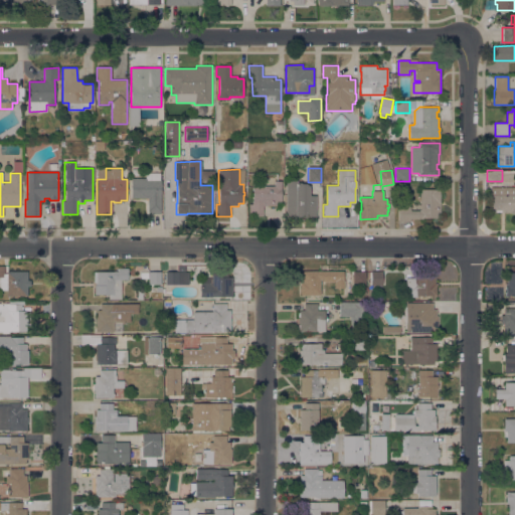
[(161,211),(160,211),(160,213),(149,214),(149,211),(148,211),(147,198),(131,198),(131,178),(147,178),(146,173),(160,173),(160,180),(161,180),(161,211)]
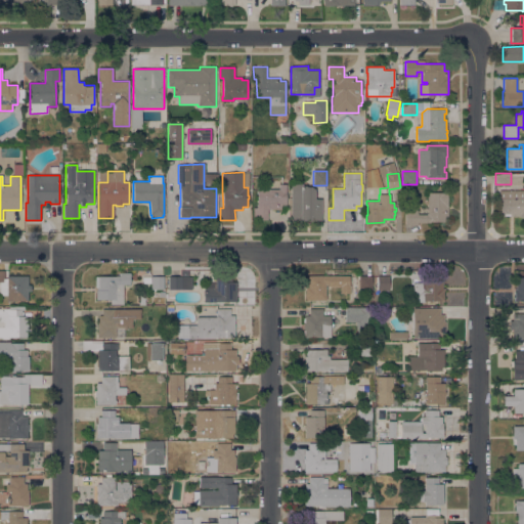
[(315,200),(321,200),(321,220),(291,220),(291,183),(302,183),(302,186),(306,186),(306,187),(311,187),(315,189),(315,200)]
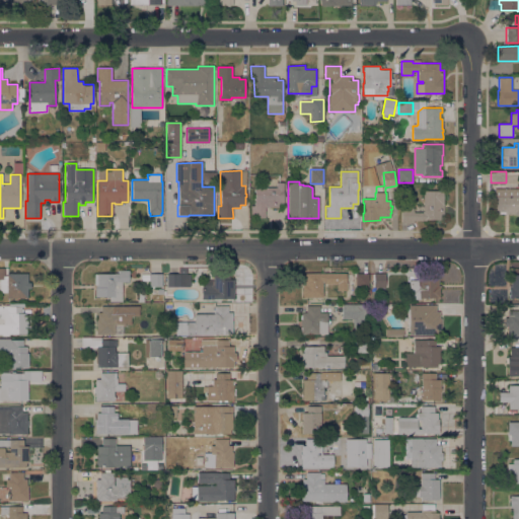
[(276,188),(276,182),(284,182),(284,188),(283,188),(283,204),(278,204),(278,207),(265,207),(265,218),(250,218),(250,206),(253,206),(253,205),(254,205),(254,188),(276,188)]
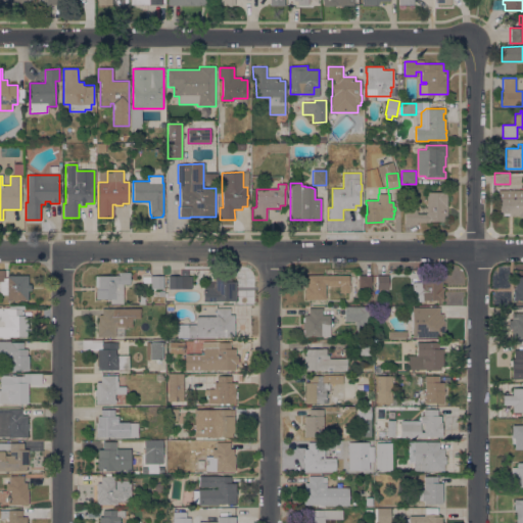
[(522,190),(522,217),(519,217),(519,216),(509,216),(509,215),(504,215),(504,216),(497,216),(497,190),(522,190)]
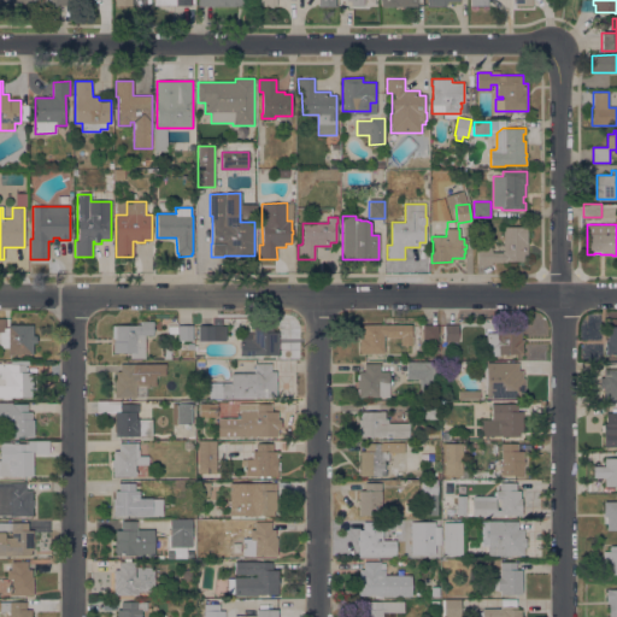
[(477,248),(474,248),(474,244),(479,244),(479,247),(492,247),(492,252),(504,252),(503,227),(522,227),(522,225),(527,225),(527,242),(528,242),(528,254),(523,254),(523,262),(506,262),(491,262),(491,265),(477,265),(477,248)]
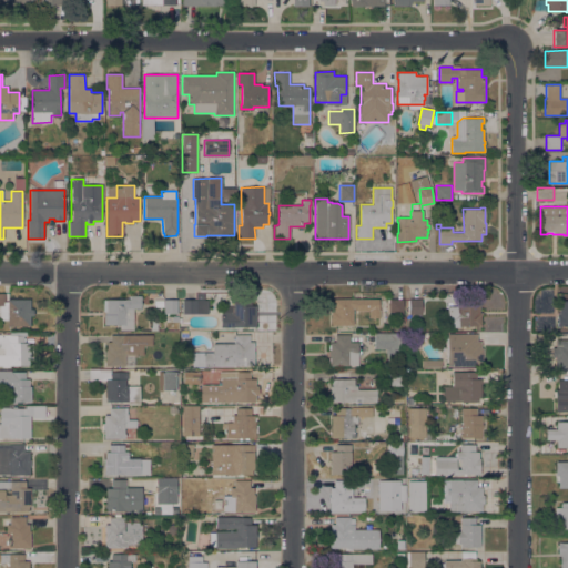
[(7,300),(30,300),(30,326),(7,326),(0,326),(0,293),(4,294),(4,302),(7,302),(7,300)]
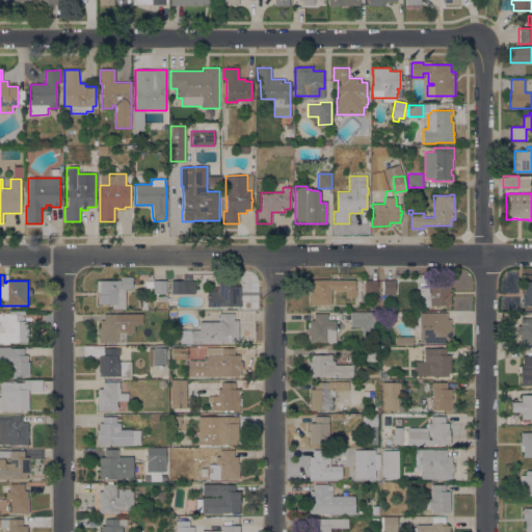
[(125,309),(112,310),(112,304),(98,304),(98,295),(98,292),(97,292),(97,281),(122,281),(121,277),(132,277),(132,289),(125,289),(125,309)]
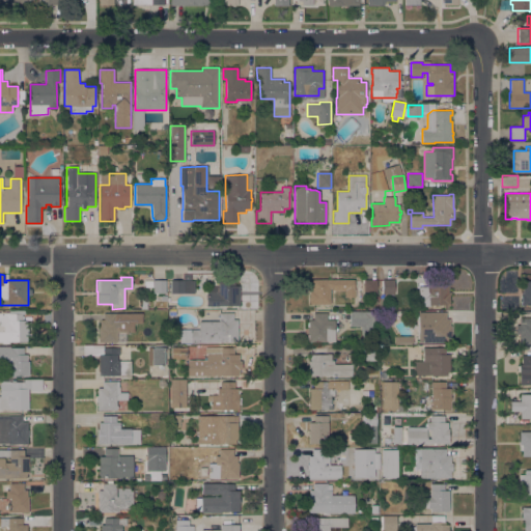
[(239,306),(206,306),(206,295),(207,295),(207,287),(218,287),(218,279),(234,279),(234,286),(239,286),(239,306)]
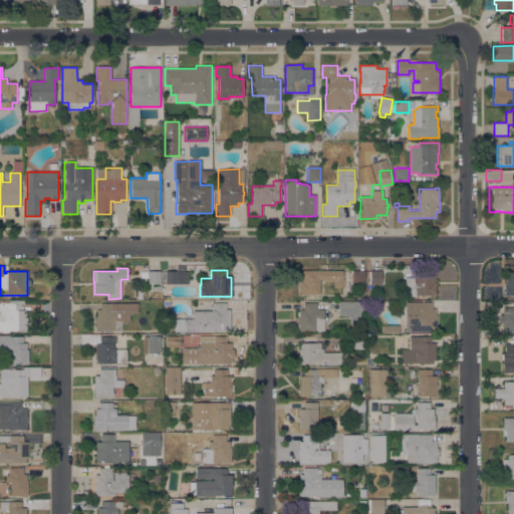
[(342,270),(342,280),(343,280),(343,288),(337,288),(337,287),(333,287),(333,281),(319,281),(319,294),(299,294),(299,282),(302,282),(302,271),(342,270)]
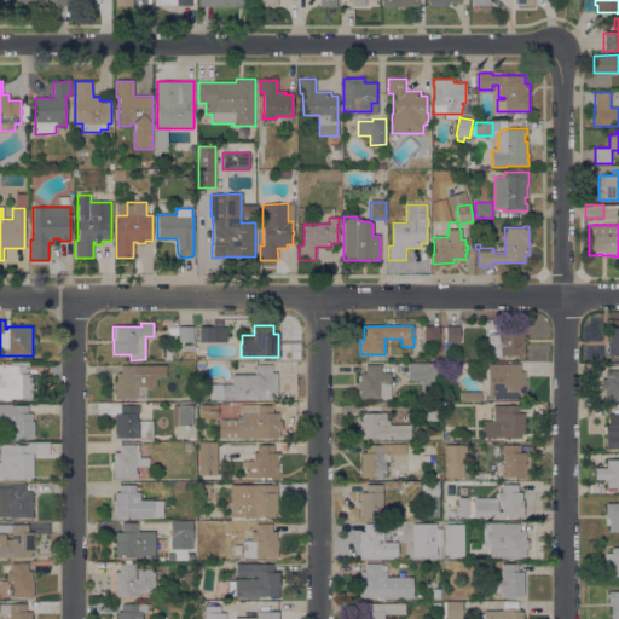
[(194,342),(178,342),(178,327),(192,327),(194,342)]
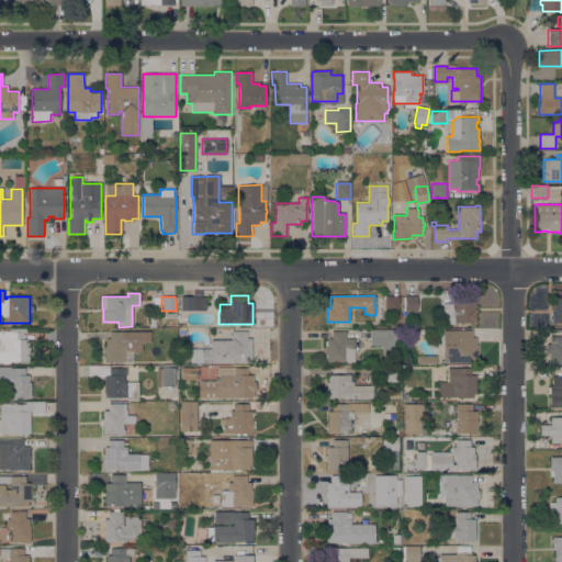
[(205,296),(205,311),(180,311),(180,296),(205,296)]
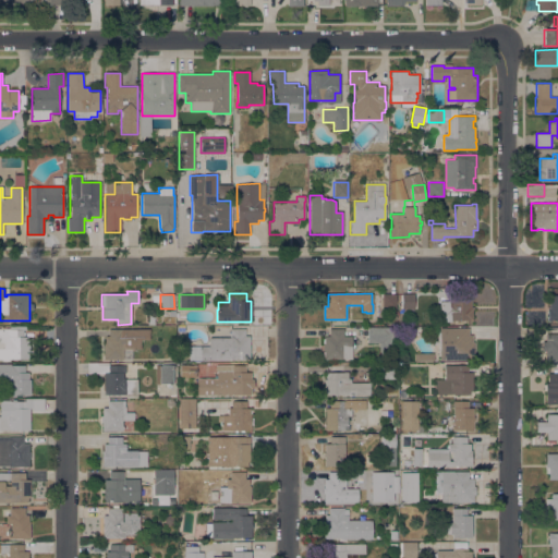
[(396,308),(383,308),(383,294),(396,294),(396,308)]
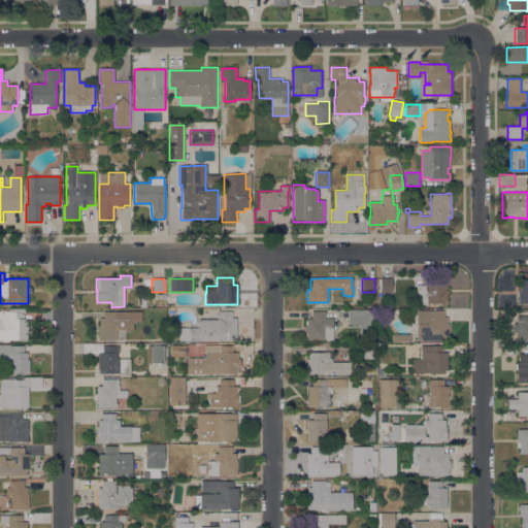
[(392,278),(392,292),(380,292),(380,278),(392,278)]
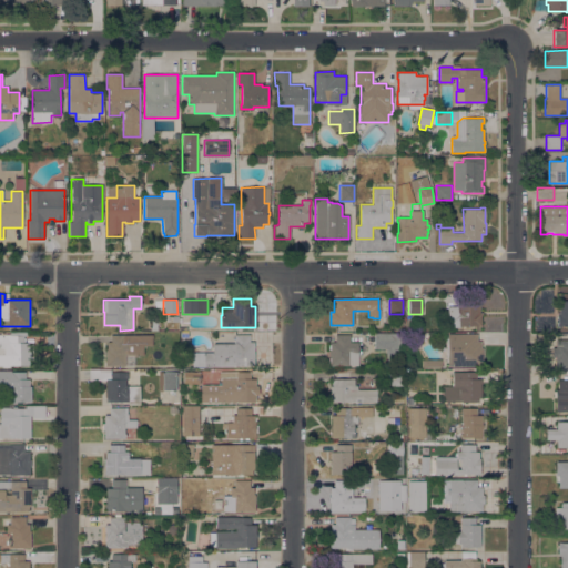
[(479,313),(482,313),(482,315),(480,315),(480,326),(459,326),(459,327),(452,327),(452,323),(447,323),(447,306),(458,306),(458,300),(476,300),(476,304),(479,304),(479,305),(479,313)]
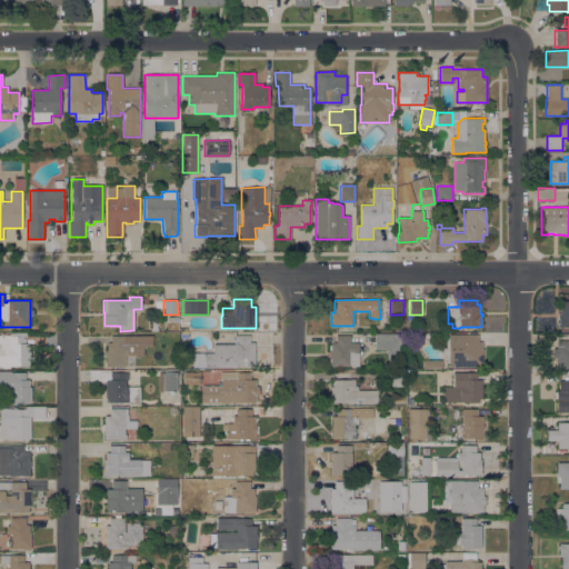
[(560,301),(568,301),(568,327),(558,327),(558,313),(560,313),(560,301)]
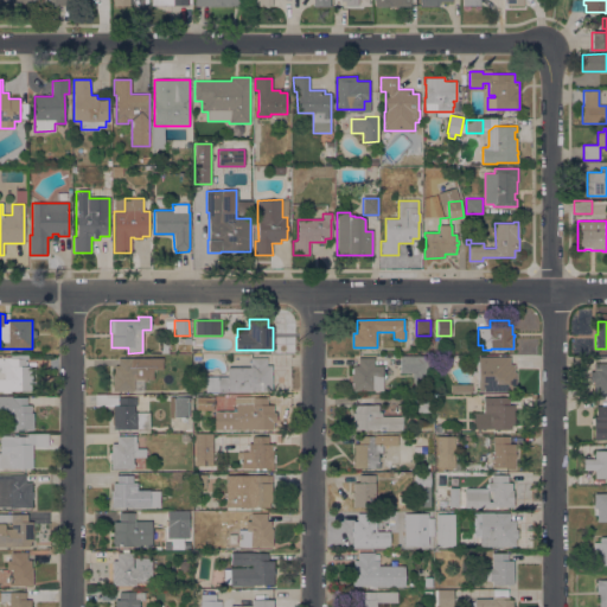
[(429,356),(429,387),(414,387),(414,377),(413,377),(413,374),(400,374),(400,356),(429,356)]
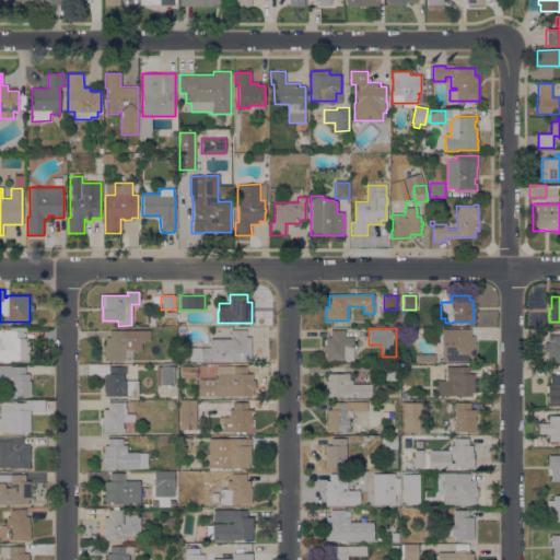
[(9,361),(9,362),(1,362),(1,361),(0,361),(0,330),(9,330),(9,329),(25,329),(25,331),(23,331),(23,338),(28,338),(28,347),(30,347),(30,352),(28,352),(28,360),(9,361)]
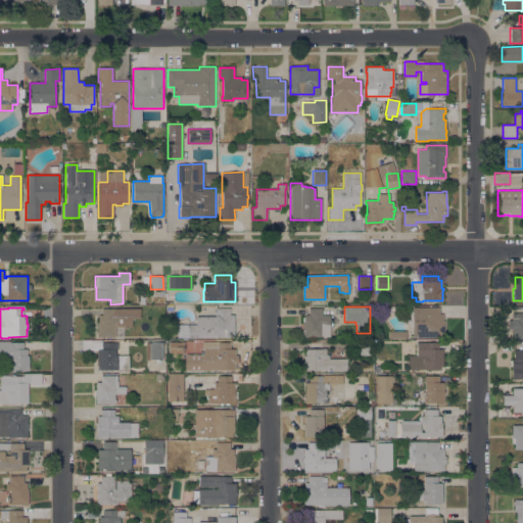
[(234,337),(217,337),(194,337),(194,338),(177,338),(177,325),(196,325),(196,317),(216,317),(216,307),(230,308),(230,315),(234,315),(234,337)]
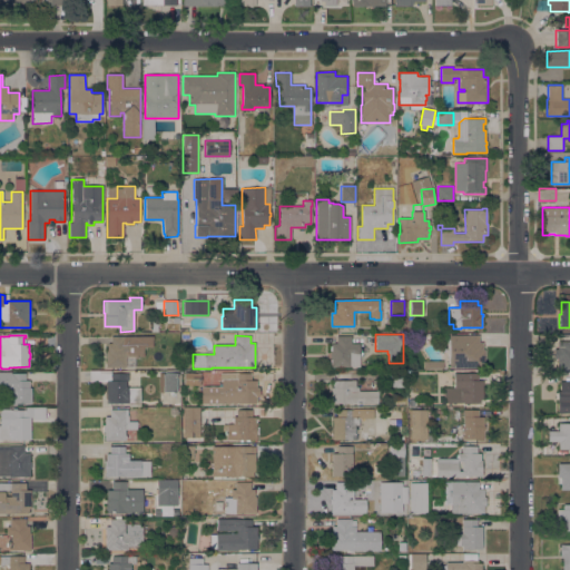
[(479,335),(479,343),(483,343),(483,350),(484,350),(484,367),(449,369),(449,364),(448,364),(448,340),(449,340),(449,335),(479,335)]
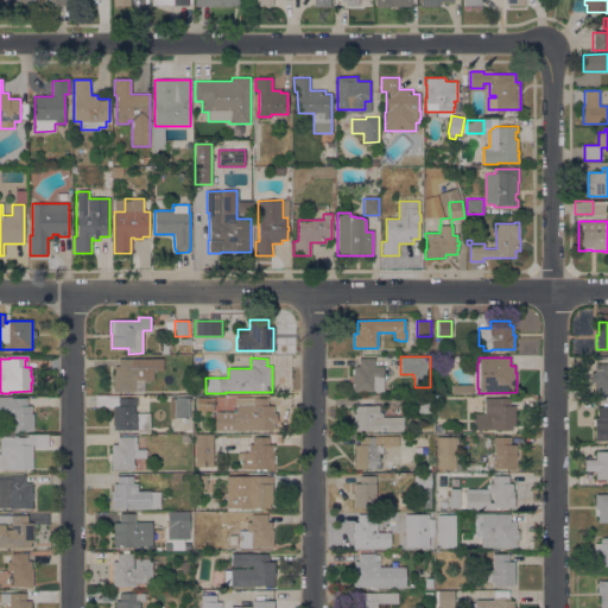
[(131,392),(131,393),(128,393),(128,392),(113,392),(113,374),(114,374),(114,367),(118,367),(118,359),(163,359),(163,371),(153,371),(153,381),(147,381),(147,382),(144,382),(144,379),(138,379),(134,379),(134,392),(131,392)]
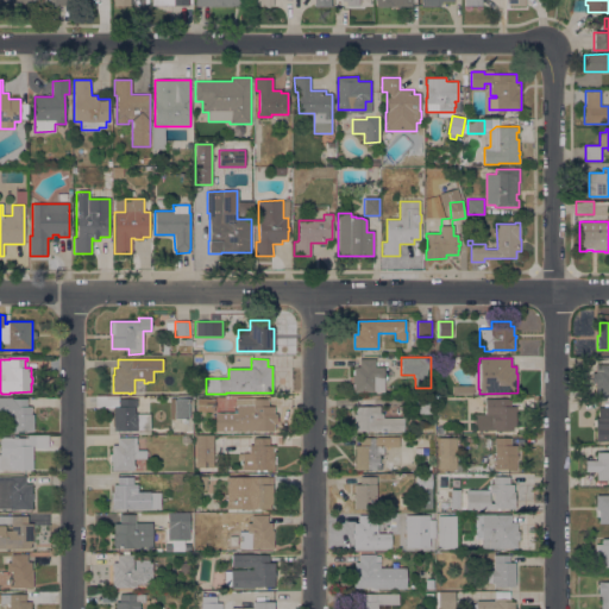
[(384,393),(353,393),(353,389),(352,383),(350,383),(350,376),(352,376),(352,370),(353,370),(353,366),(359,366),(359,359),(375,359),(375,366),(384,366),(384,393)]
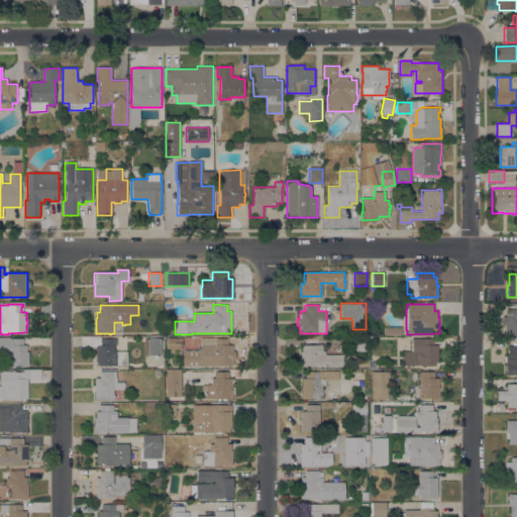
[(505,310),(516,309),(516,337),(505,337),(505,325),(502,325),(502,316),(506,316),(505,310)]
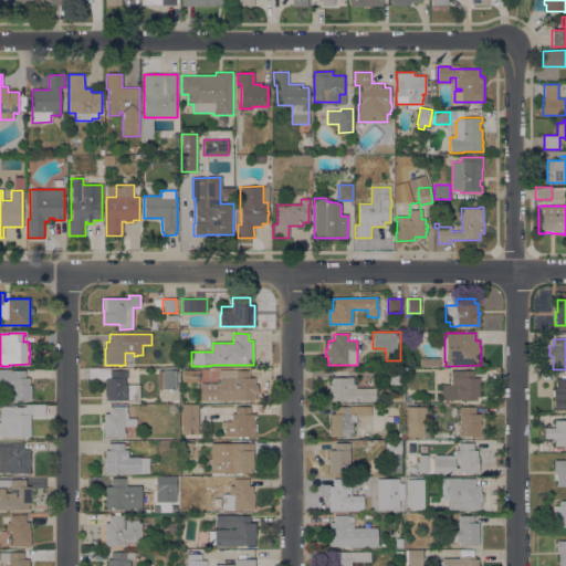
[(109,368),(109,371),(127,370),(127,378),(125,378),(125,385),(127,385),(139,385),(139,404),(127,404),(127,400),(109,400),(105,400),(105,379),(88,379),(88,369),(109,368)]
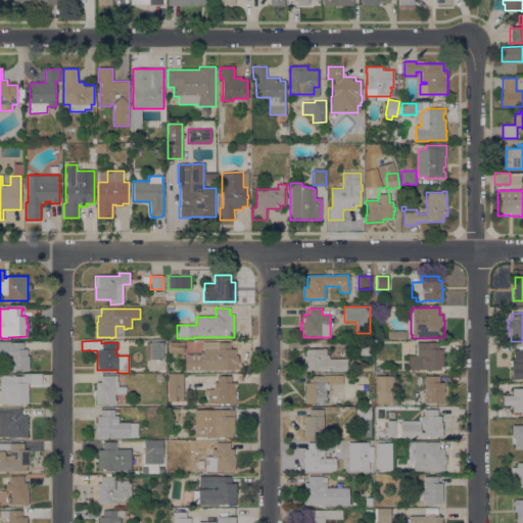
[(371,341),(371,355),(358,355),(358,341),(371,341)]
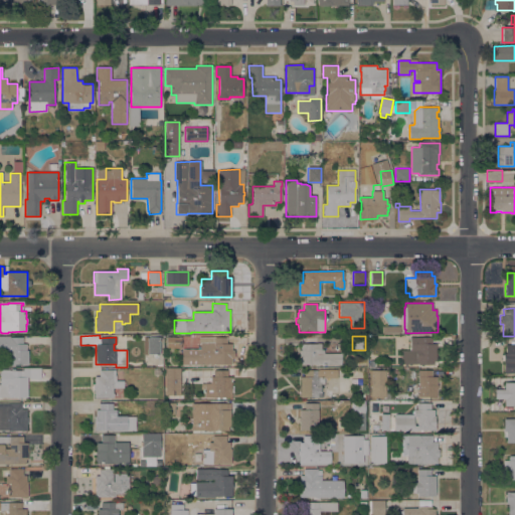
[(28,364),(14,364),(14,366),(10,366),(10,364),(9,364),(9,356),(0,356),(0,337),(10,337),(22,337),(22,344),(26,344),(26,350),(28,350),(28,364)]
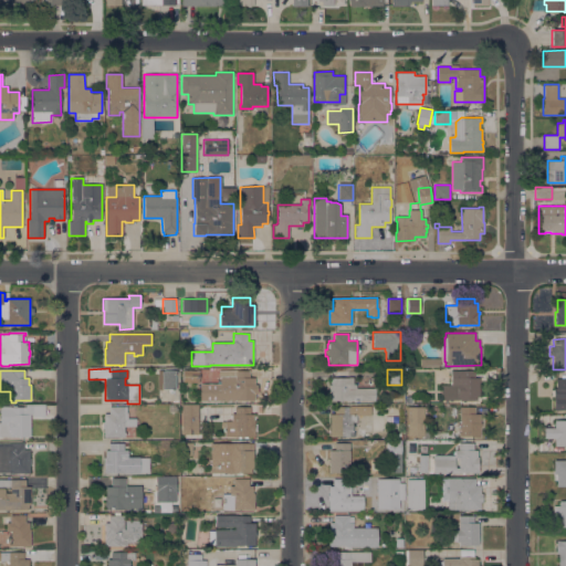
[(175,389),(158,389),(158,370),(161,370),(176,370),(175,389)]
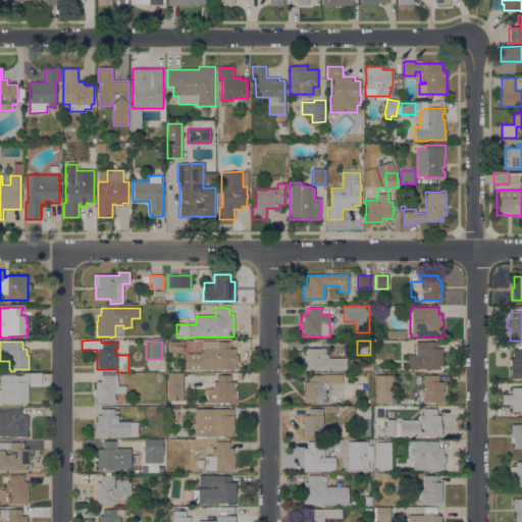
[(168,354),(168,342),(184,342),(184,353),(168,354)]
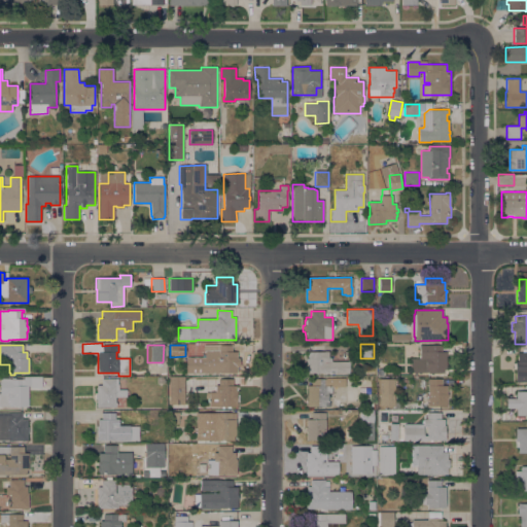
[(186,374),(186,357),(205,357),(205,352),(203,352),(203,345),(232,345),(232,352),(237,352),(237,358),(240,358),(240,366),(237,366),(237,373),(219,373),(219,374),(186,374)]
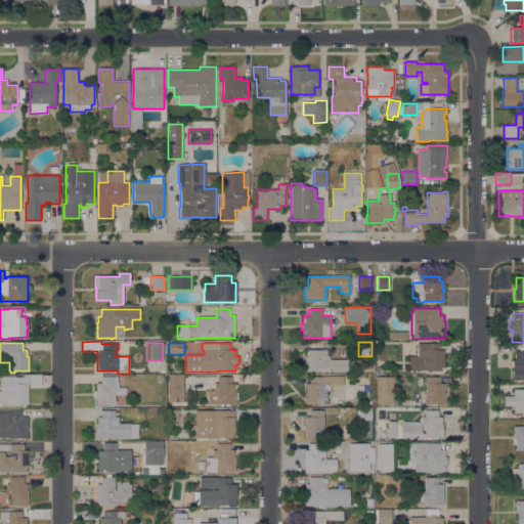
[(439,343),(439,350),(443,350),(443,366),(441,366),(441,370),(407,370),(407,356),(416,356),(417,356),(418,343),(439,343)]
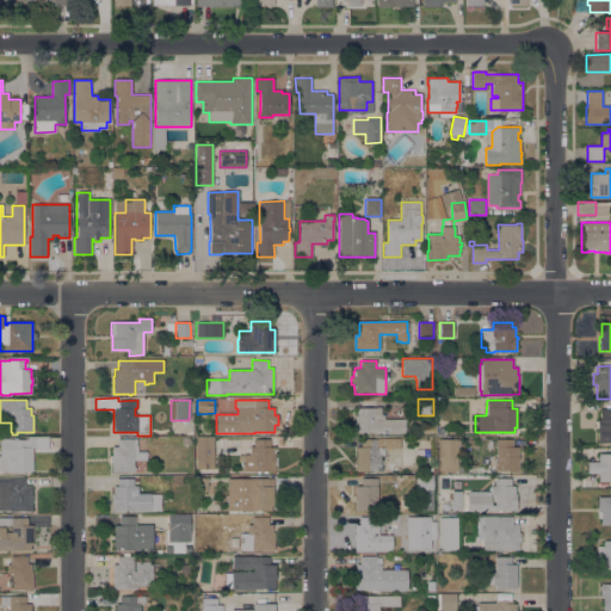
[(405,419),(405,432),(376,432),(355,432),(355,415),(357,415),(357,408),(376,408),(376,407),(381,407),(381,414),(384,414),(384,419),(405,419)]
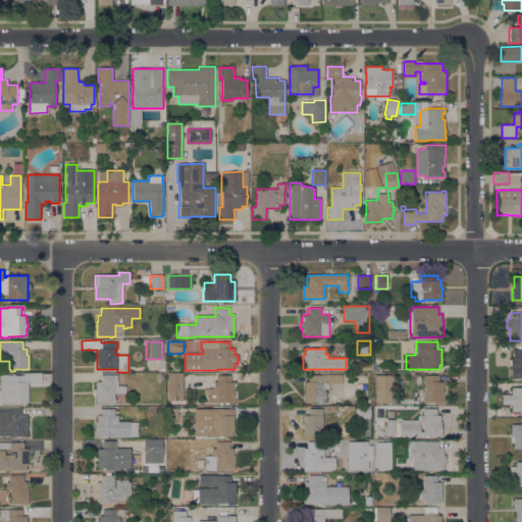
[(521,351),(521,378),(511,378),(511,359),(512,359),(512,351),(521,351)]
